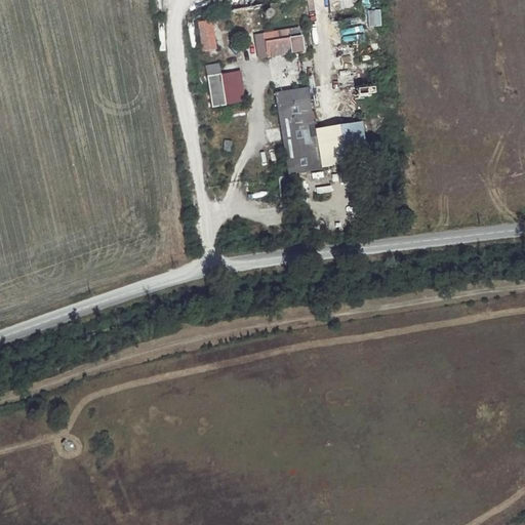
[(366,10),(367,27),(381,26),(379,9),(366,10)]
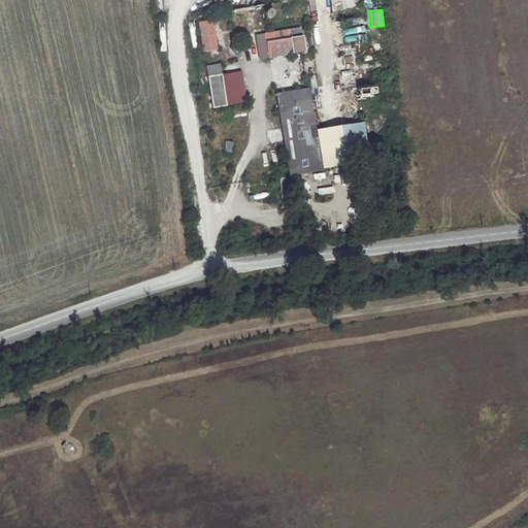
[(210,17),(193,19),(198,52),(216,48),(210,17)]
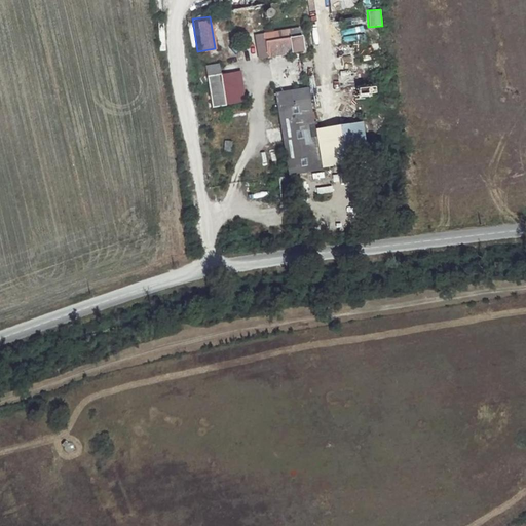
[(298,26),(264,31),(268,55),(302,50),(298,26)]
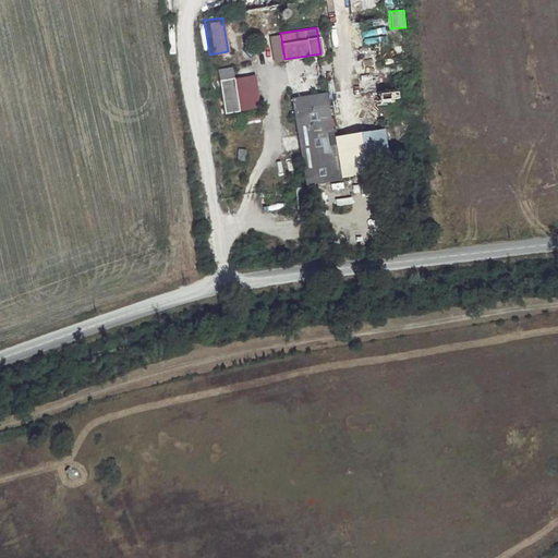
[(283,61),(278,36),(269,37),(274,63),(283,61)]
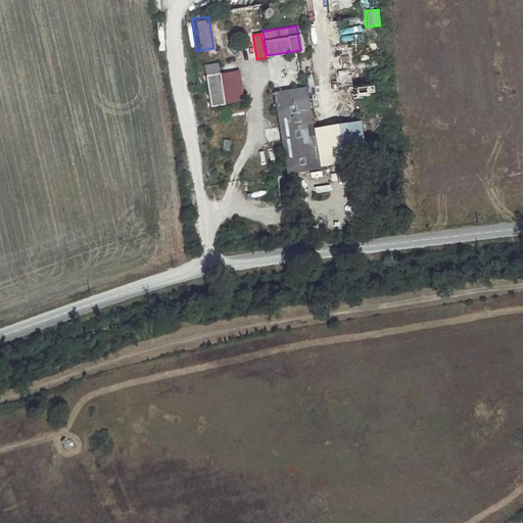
[(202,88),(197,89),(198,102),(205,101),(209,125),(226,123),(216,62),(199,65),(202,88)]
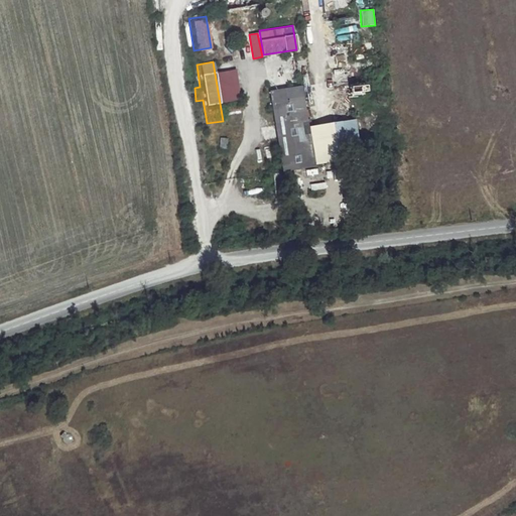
[(302,86),(268,91),(282,171),(315,166),(308,126),(302,86)]
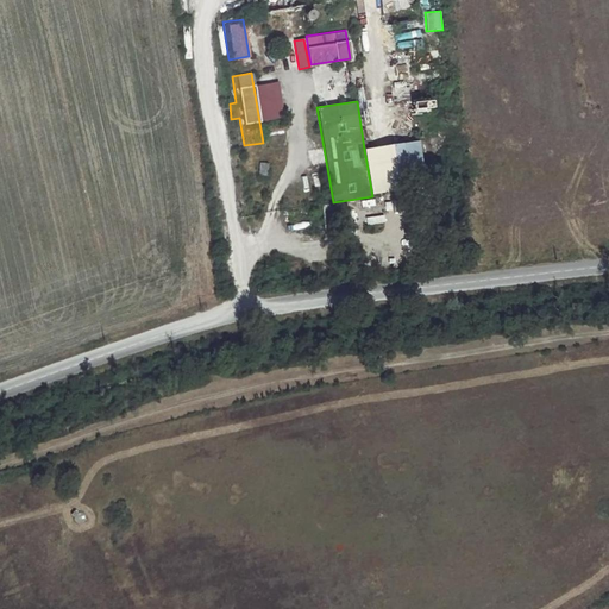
[(416,140),(364,149),(372,196),(424,188),(416,140)]
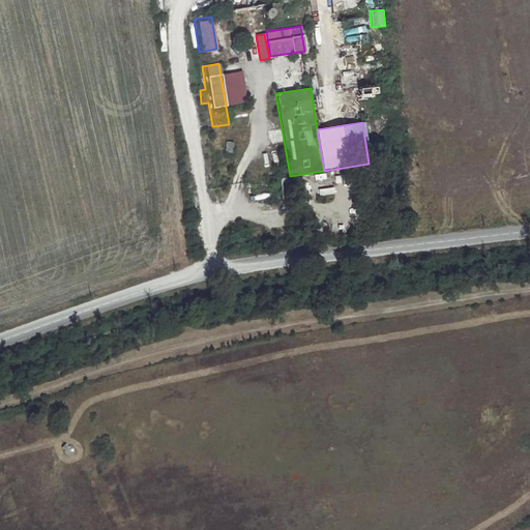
All buildings are outlined.
